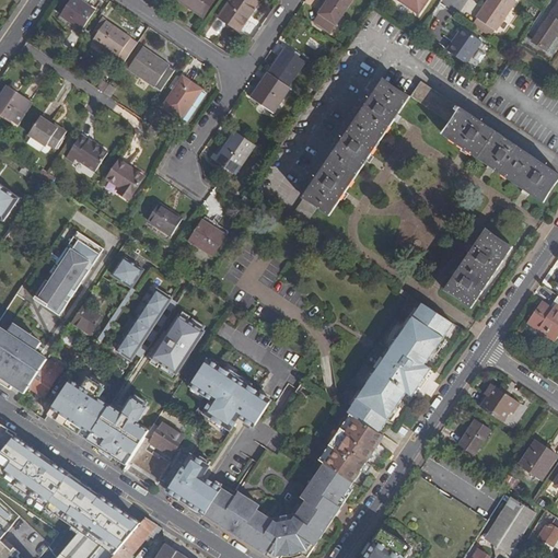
[(70,0),(61,13),(82,28),(95,10),(80,0),(70,0)]
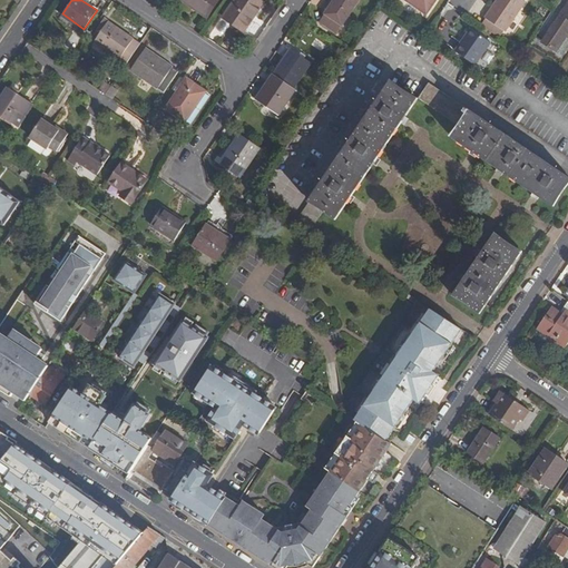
[(187,0),(206,12),(215,0),(187,0)]
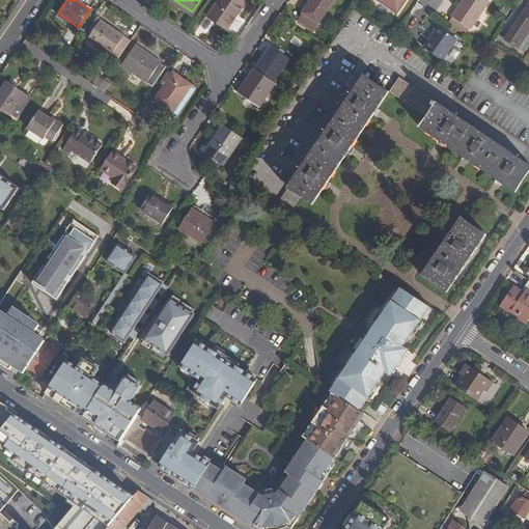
[(214,0),(204,15),(212,20),(223,27),(242,0),(214,0)]
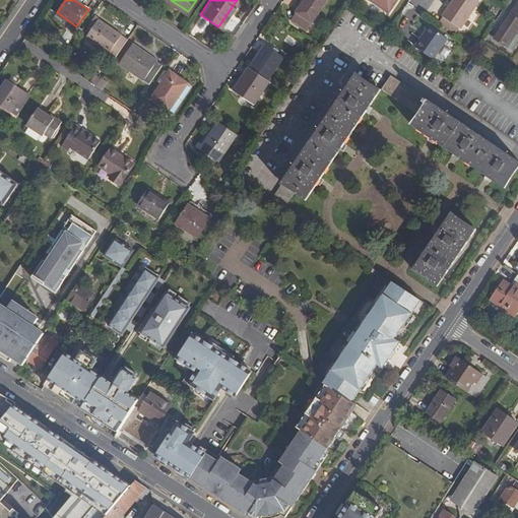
[(301,0),(288,19),(303,28),(322,0),(301,0)]
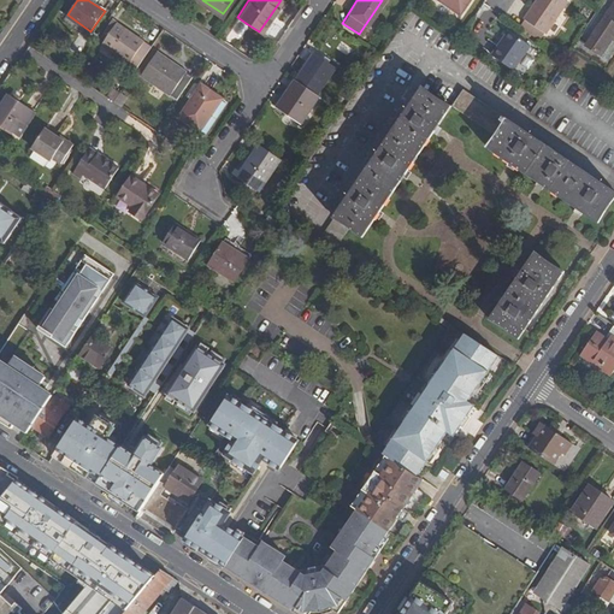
[(435,0),(456,15),(466,0),(435,0)]
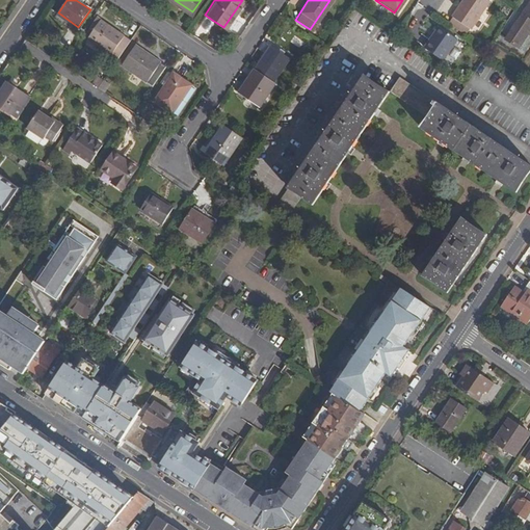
[(444,22),(461,33),(466,27),(467,27),(485,0),(458,0),(448,15),(449,16),(444,22)]
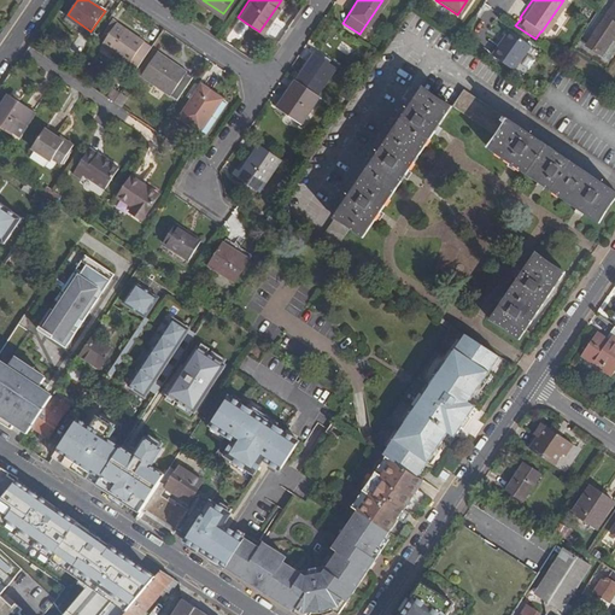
[(611,0),(583,44),(595,53),(614,22),(614,0),(611,0)]
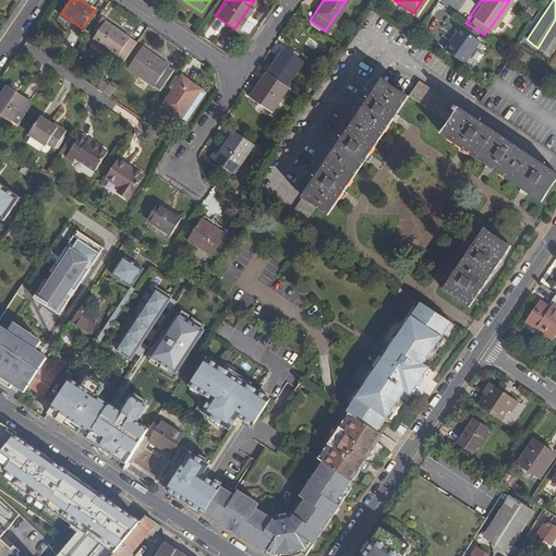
[(222,21),(215,15),(213,14),(206,24),(216,31),(222,21)]
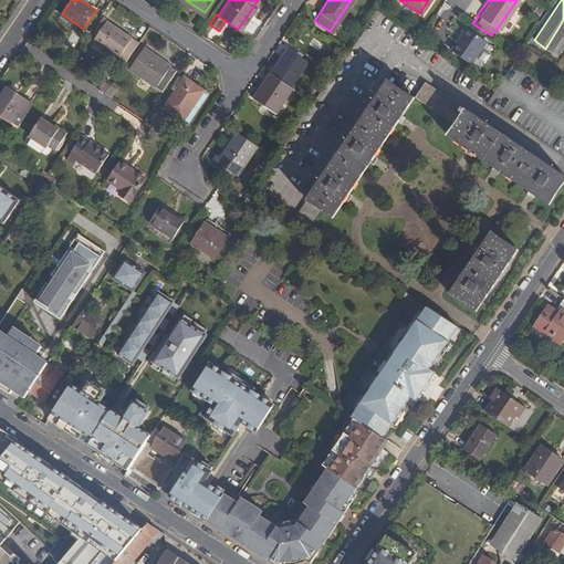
[(126,56),(136,42),(104,20),(91,41),(115,58),(119,52),(126,56)]
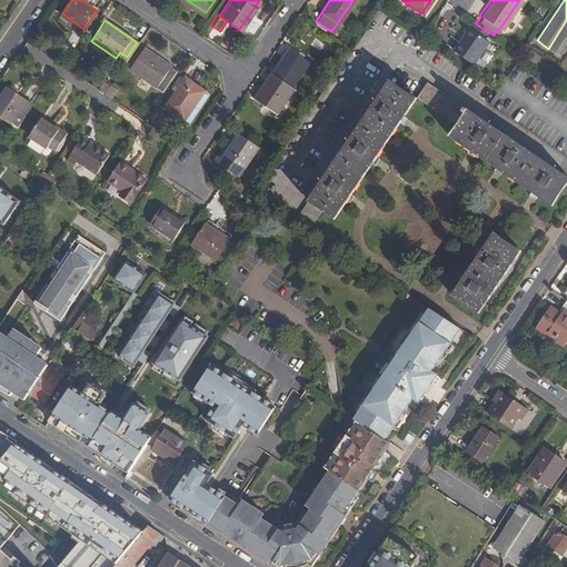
[(469,63),(485,41),(466,27),(460,35),(461,37),(458,41),(456,40),(449,50),(469,63)]
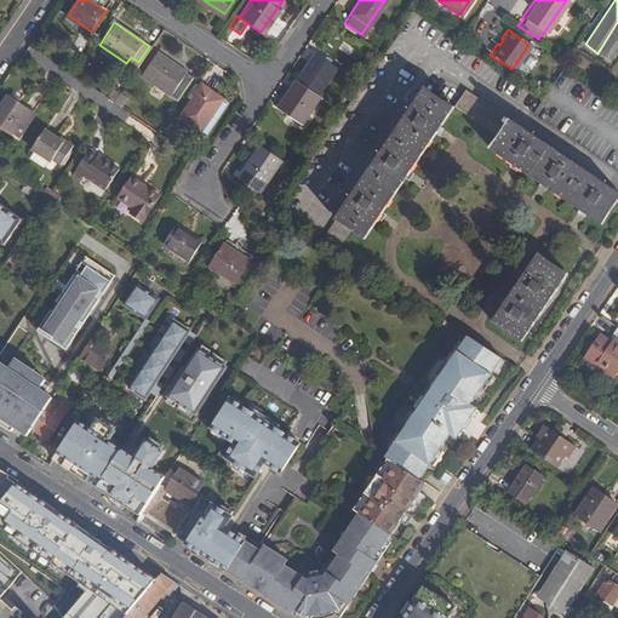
[(137,74),(175,98),(190,74),(183,70),(179,75),(171,69),(175,63),(154,50),(137,74)]
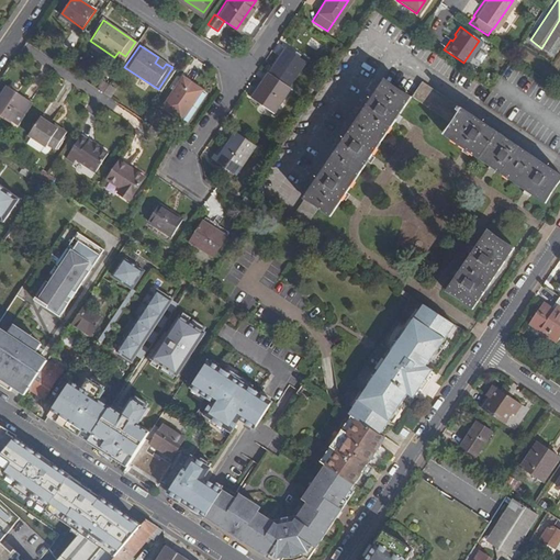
[(283,47),(267,71),(287,85),(303,60),(283,47)]
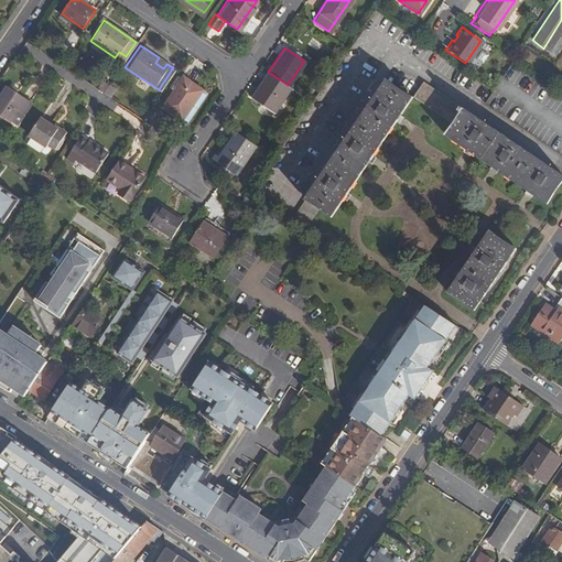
[(166,64),(159,57),(155,63),(163,68),(166,64)]
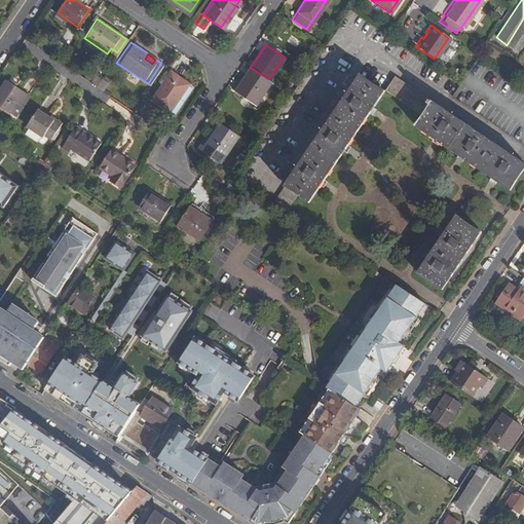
[(268,79),(250,67),(234,89),(254,103),(269,80),(268,79)]
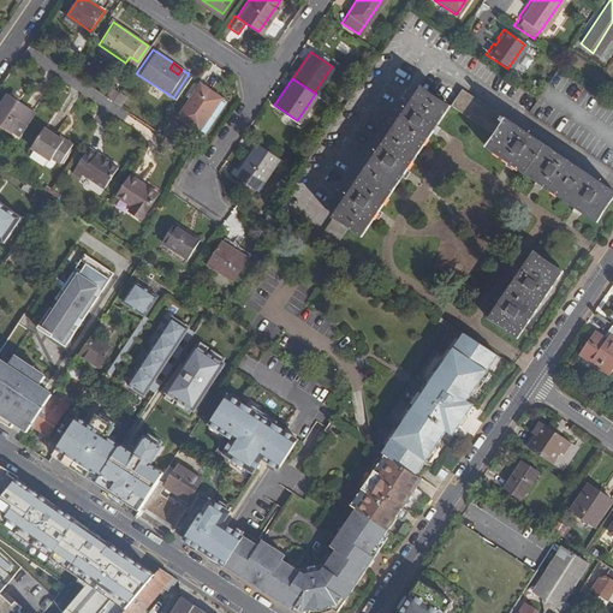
[(200,81),(177,114),(198,129),(221,96),(200,81)]
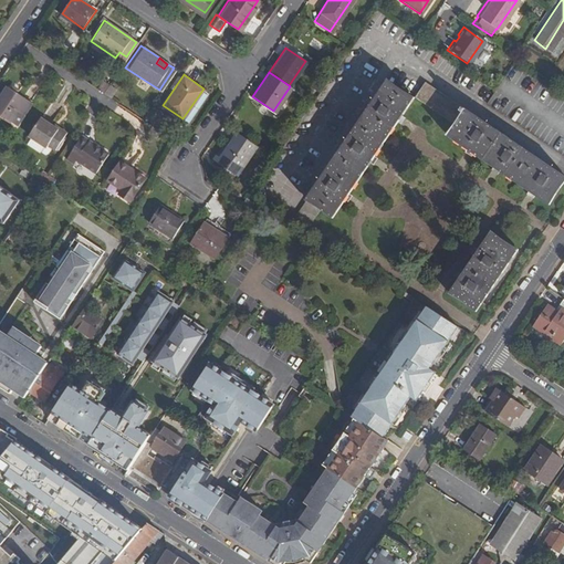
[(309,198),(320,206),(333,216),(413,97),(386,80),(309,198)]
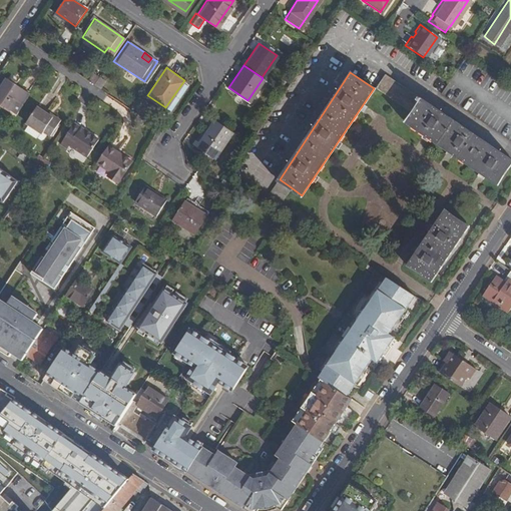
[(410,110),(419,97),(383,73),(374,86),(410,110)]
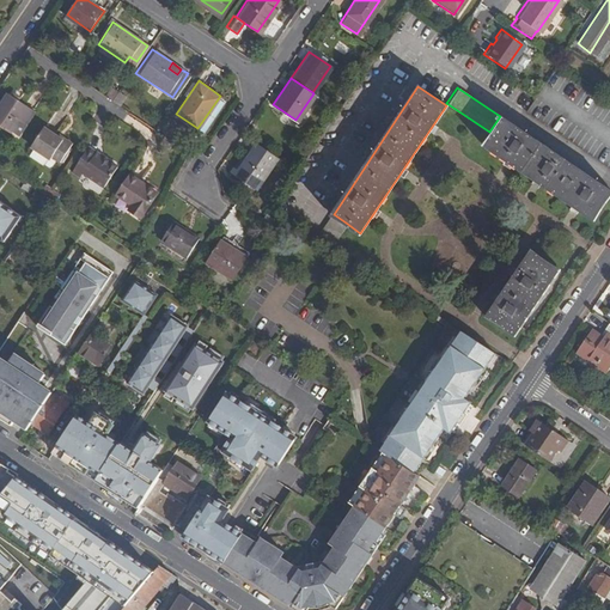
[(111,101),(116,92),(110,89),(105,96),(111,101)]
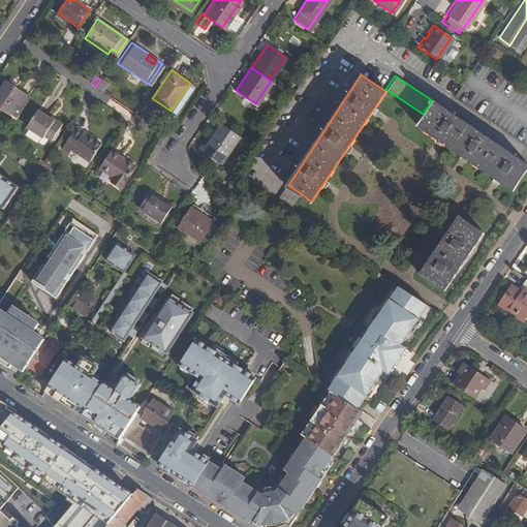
[(4,79),(0,85),(0,105),(9,113),(14,105),(20,106),(28,94),(4,79)]
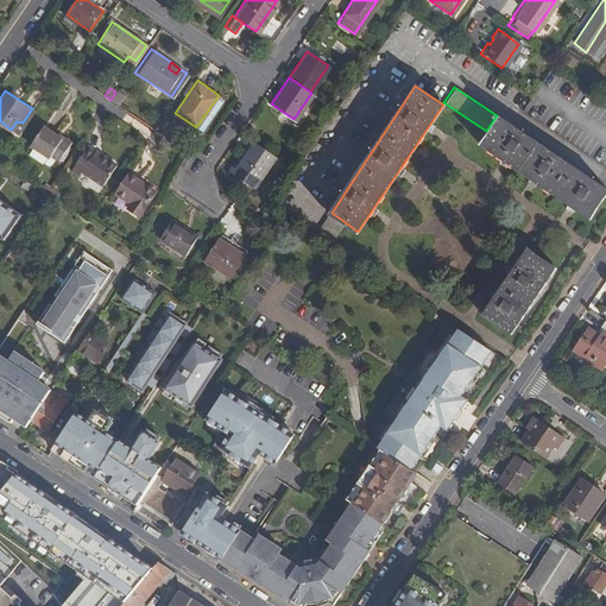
[(111,100),(117,105),(122,96),(115,92),(111,100)]
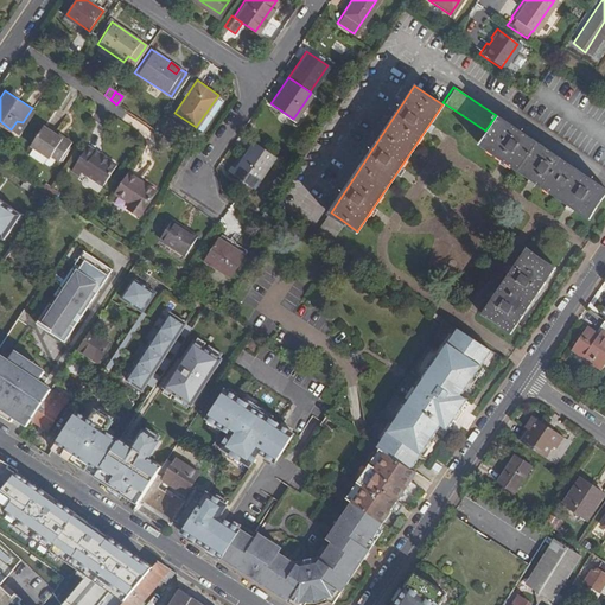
[(496,115),(485,131),(477,144),(586,218),(604,188),(496,115)]
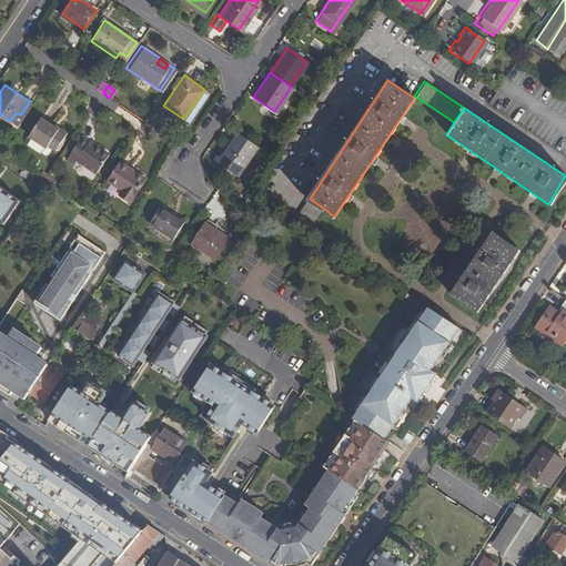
[(44,147),(46,144),(53,149),(64,132),(57,127),(56,128),(39,117),(27,134),(44,147)]
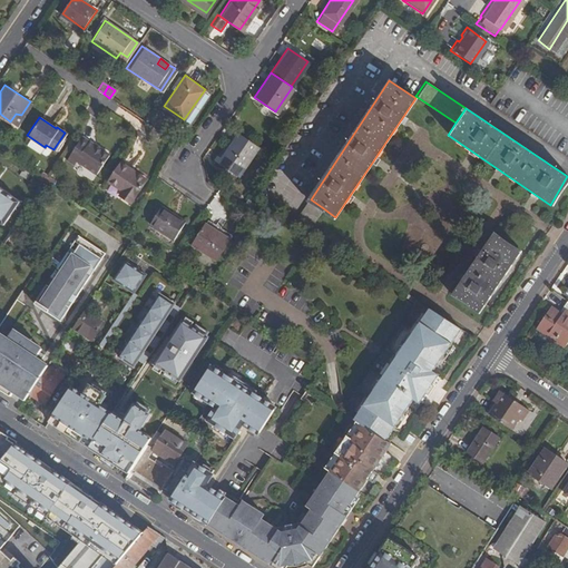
[(157,136),(160,131),(154,127),(150,131),(157,136)]
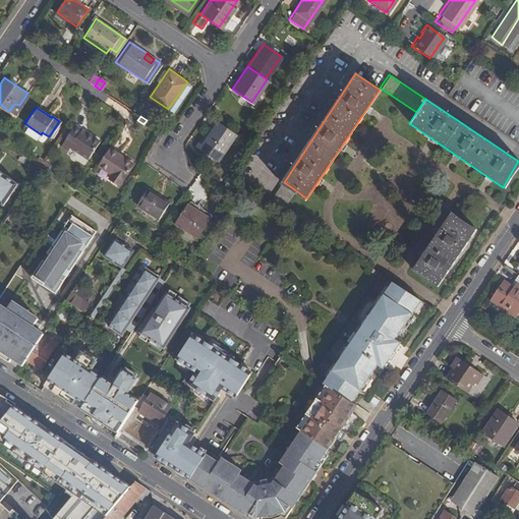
[(69,146),(87,158),(99,140),(80,127),(79,128),(73,124),(60,143),(67,149),(69,146)]
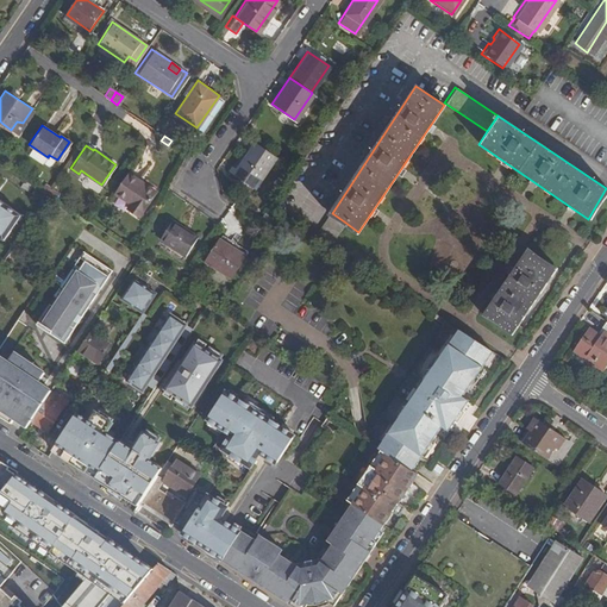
[(250,146),(235,168),(257,182),(271,161),(250,146)]
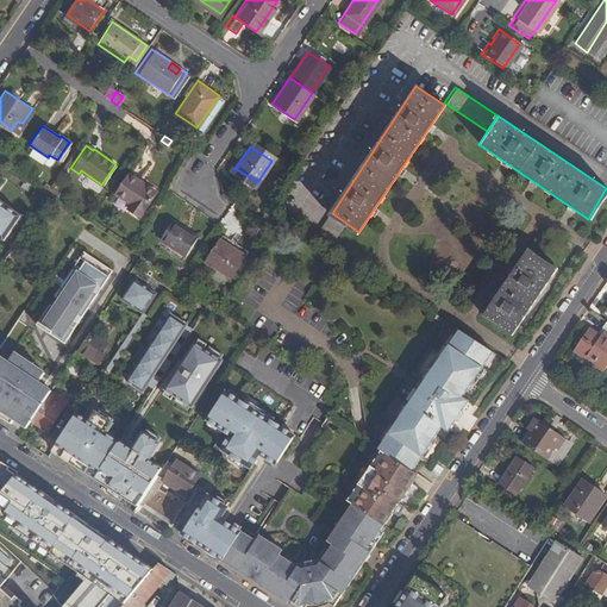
[(127,170),(114,191),(130,200),(127,206),(138,213),(155,189),(127,170)]
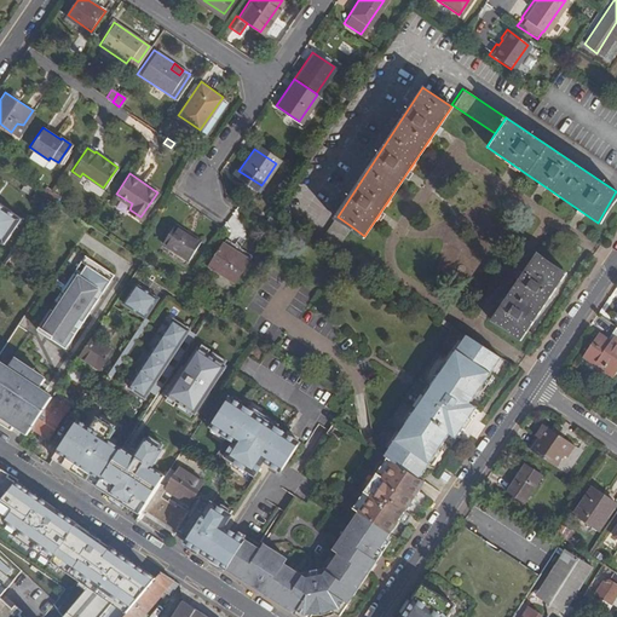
[(45,185),(41,190),(47,195),(51,189),(45,185)]
